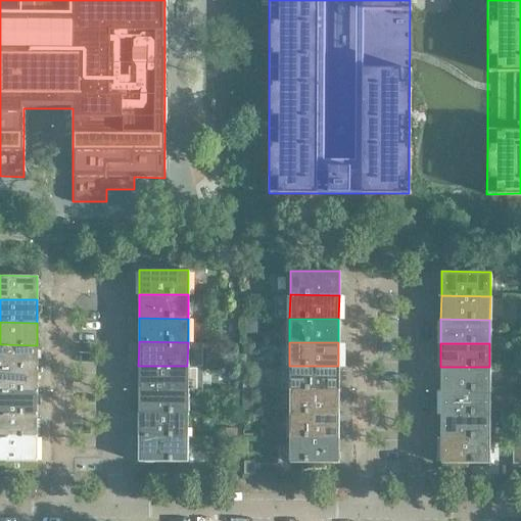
[(0,368),(36,368),(37,345),(0,344),(0,368)]
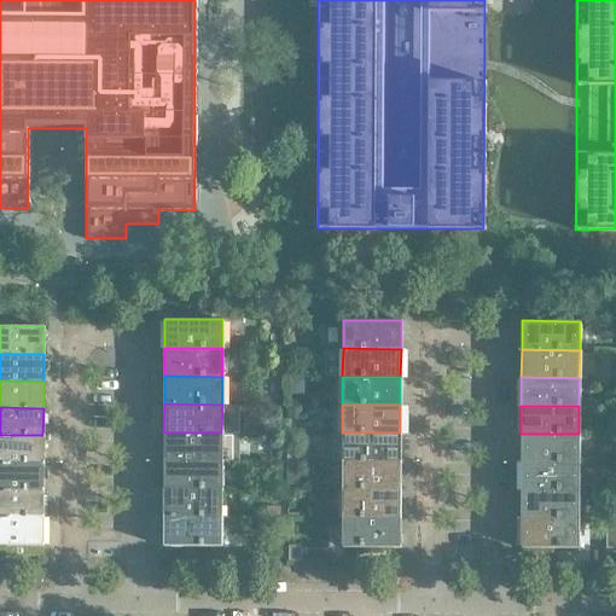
[(221,460),(221,433),(163,433),(163,460),(221,460)]
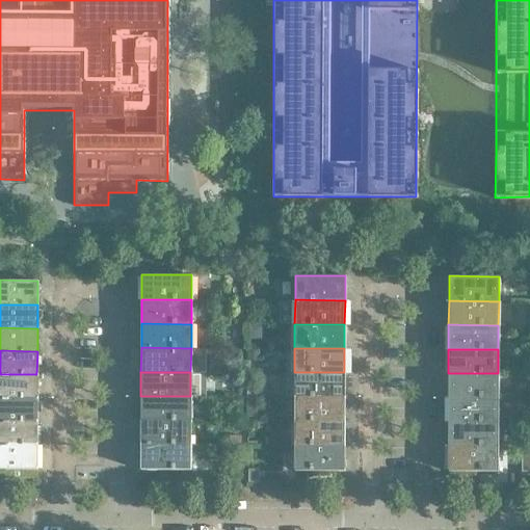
[(344,397),(344,372),(294,372),(294,396),(344,397)]
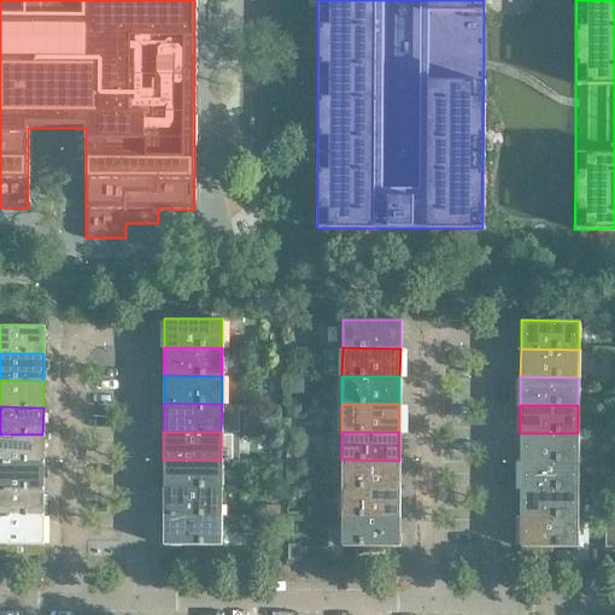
[(578,461),(578,433),(520,433),(520,461),(578,461)]
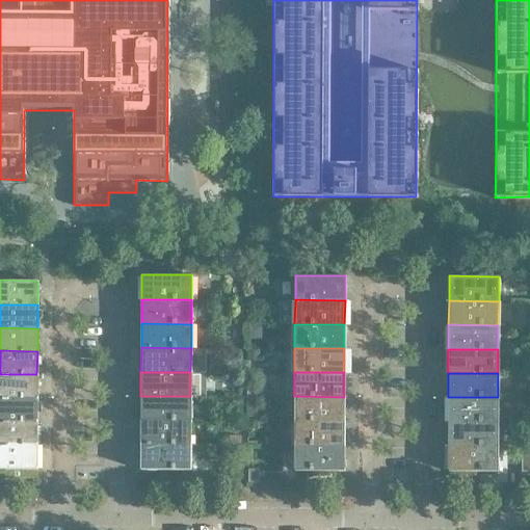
[(0,397),(36,398),(36,374),(0,374),(0,397)]
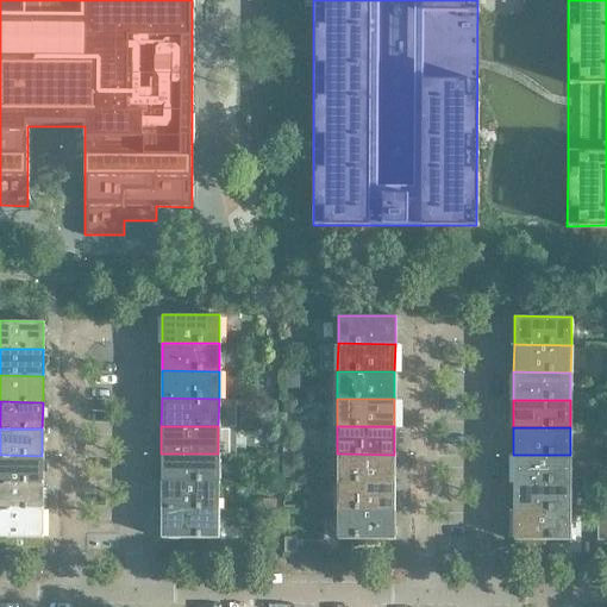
[(218,481),(218,454),(161,454),(161,481),(218,481)]
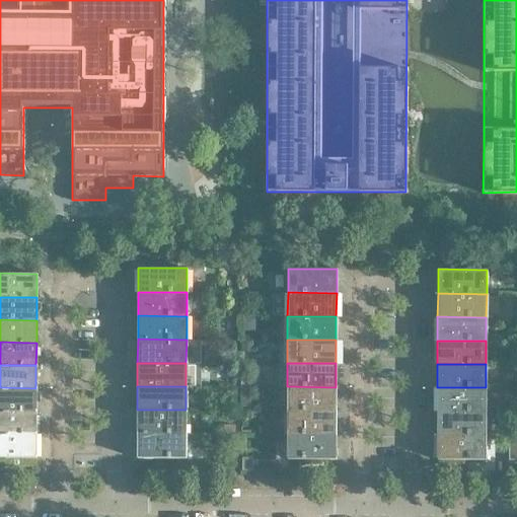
[(336,411),(336,387),(287,386),(287,410),(336,411)]
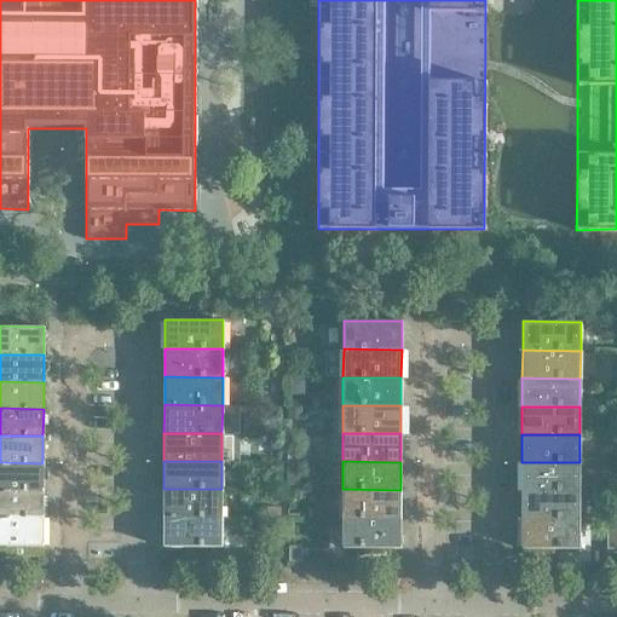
[(0,490),(42,490),(42,463),(0,462),(0,490)]
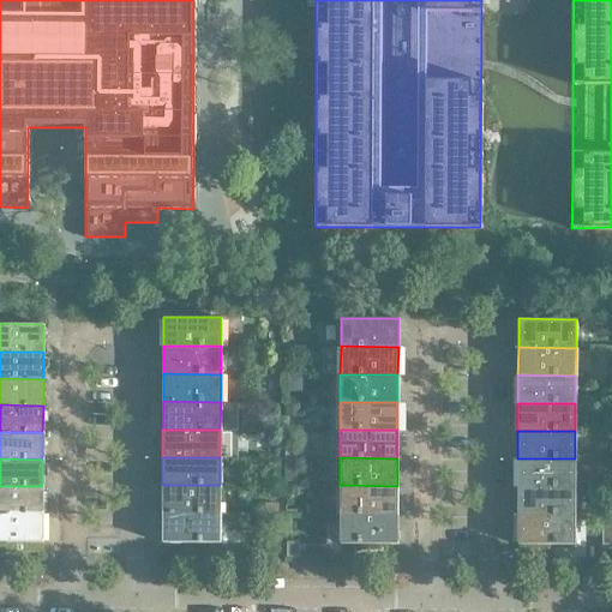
[(575,487),(575,459),(517,459),(517,486),(575,487)]
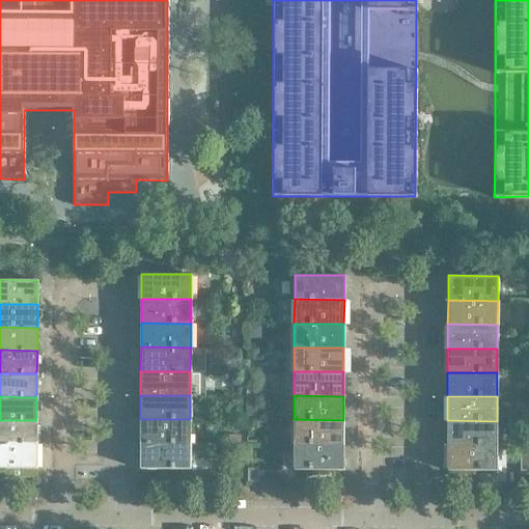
[(190,444),(190,419),(140,419),(140,443),(190,444)]
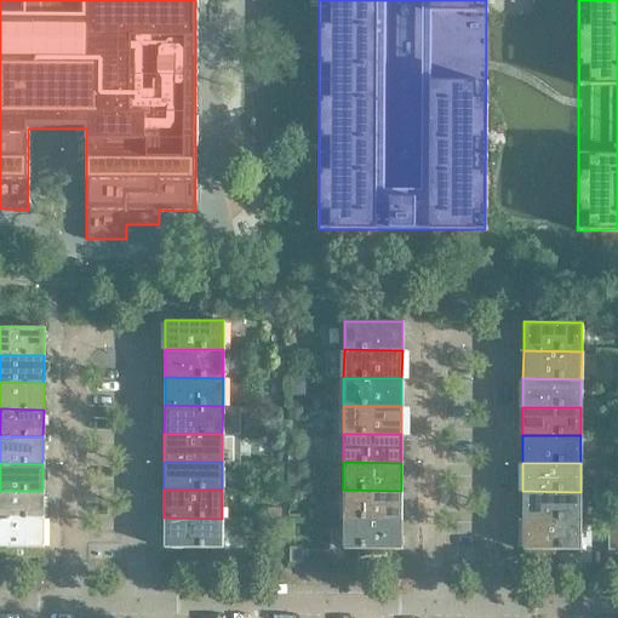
[(401,519),(401,491),(343,490),(343,519),(401,519)]
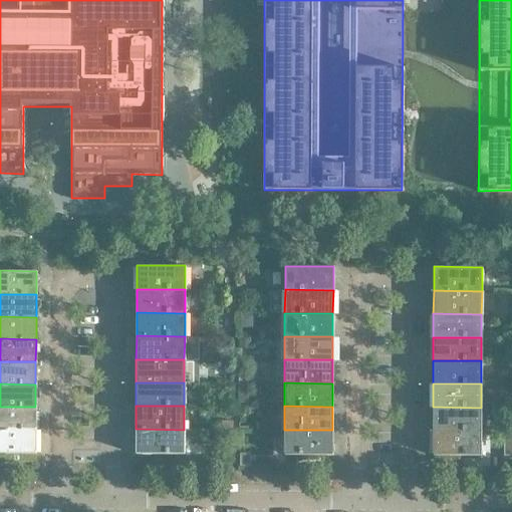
[(0,429),(35,430),(35,407),(0,407),(0,429)]
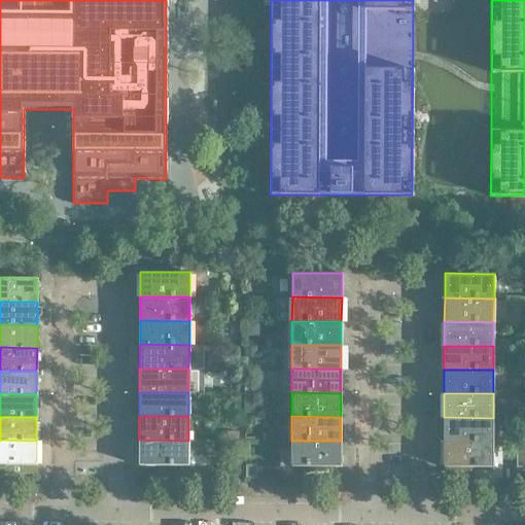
[(493,442),(493,418),(444,417),(444,441),(493,442)]
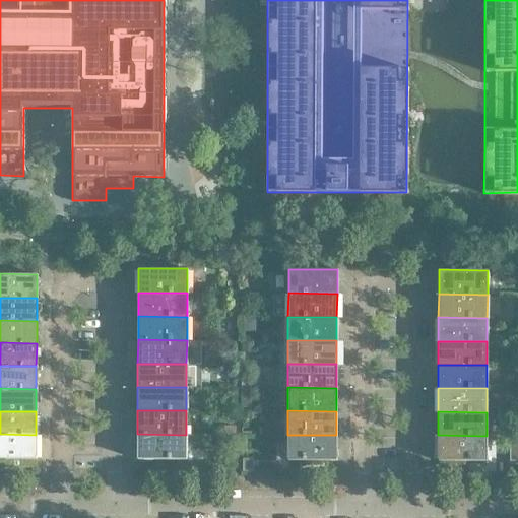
[(0,457),(36,458),(36,435),(0,434),(0,457)]
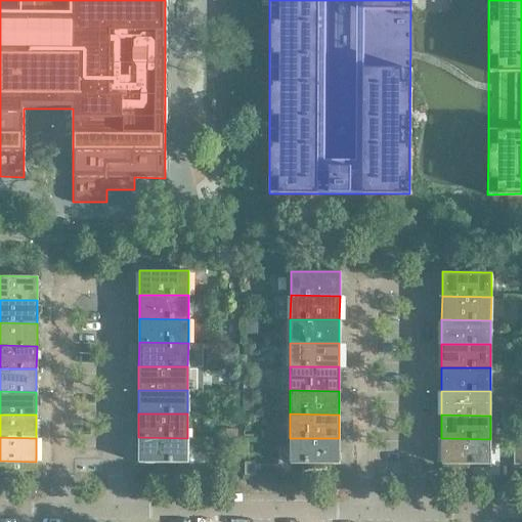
[(187,462),(187,438),(138,437),(138,462),(187,462)]
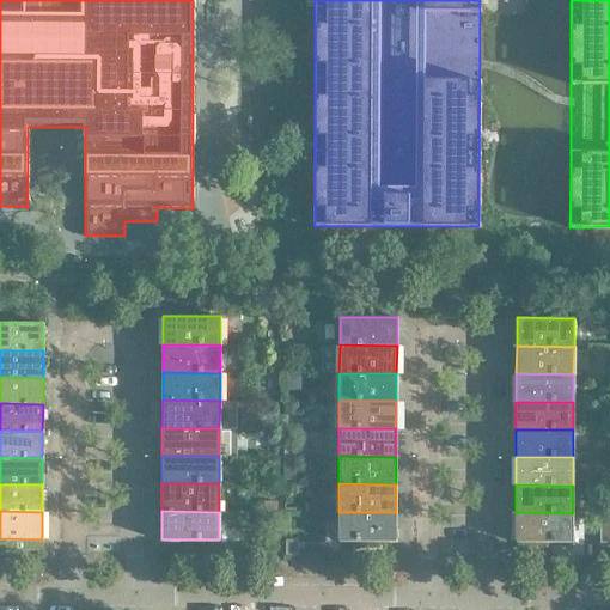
[(395,541),(396,512),(339,512),(337,541),(395,541)]
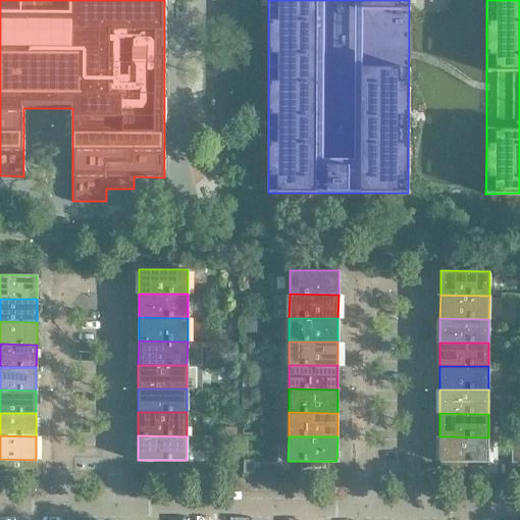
[(488,462),(488,437),(439,436),(439,462),(488,462)]
